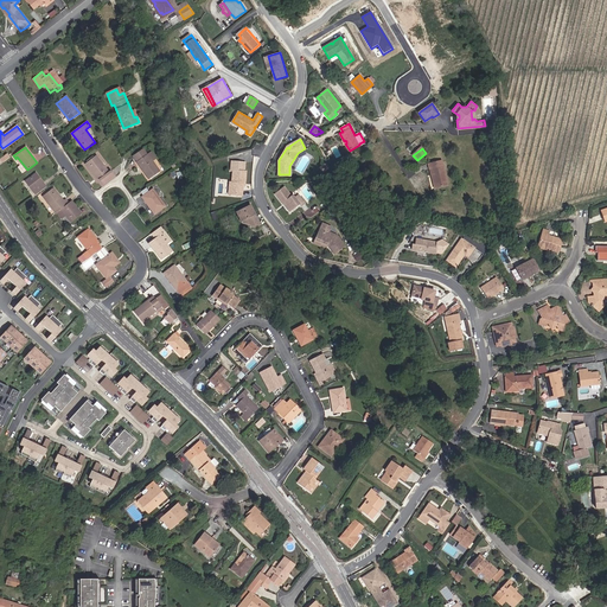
[(147,154),(146,155),(141,151),(134,155),(138,161),(136,163),(148,179),(159,172),(152,161),(147,154)]
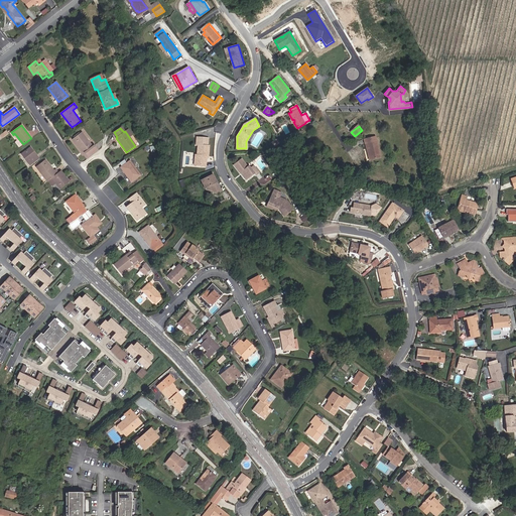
[(83,153),(84,152),(89,158),(98,151),(94,145),(92,146),(82,132),(73,139),(83,153)]
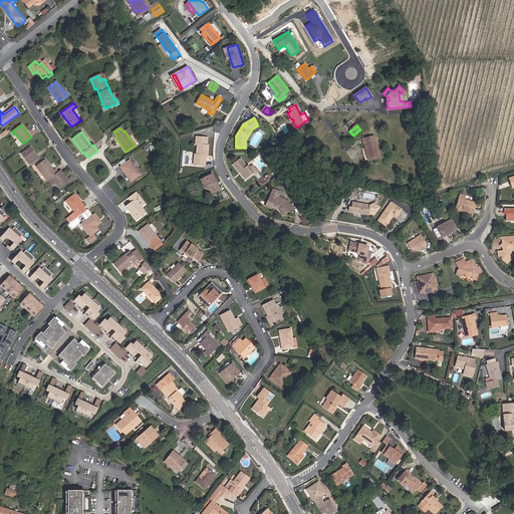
[(373,137),(362,140),(363,144),(365,143),(369,159),(379,157),(373,137)]
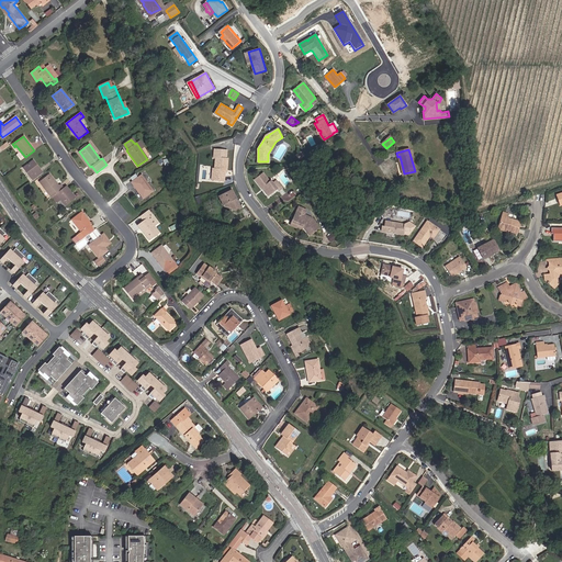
[(225,171),(225,169),(227,169),(228,158),(227,158),(228,152),(214,150),(214,157),(216,157),(215,168),(213,168),(212,179),(224,180),(225,171)]
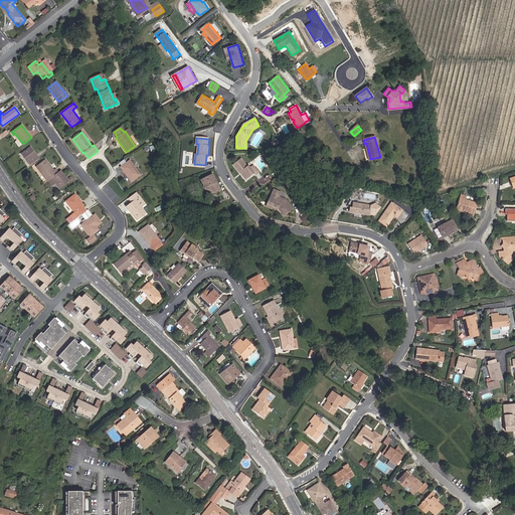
[(30,164),(38,158),(30,147),(22,153),(30,164)]
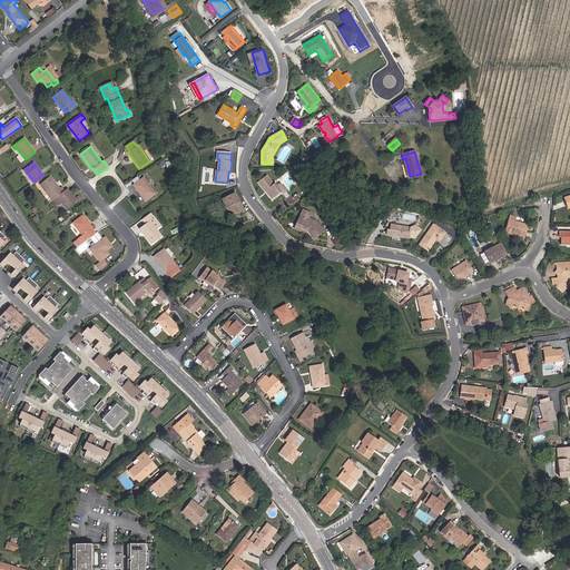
[(65,190),(62,193),(60,189),(50,176),(40,184),(52,199),(53,199),(57,196),(61,203),(66,208),(76,200),(67,189),(65,190)]
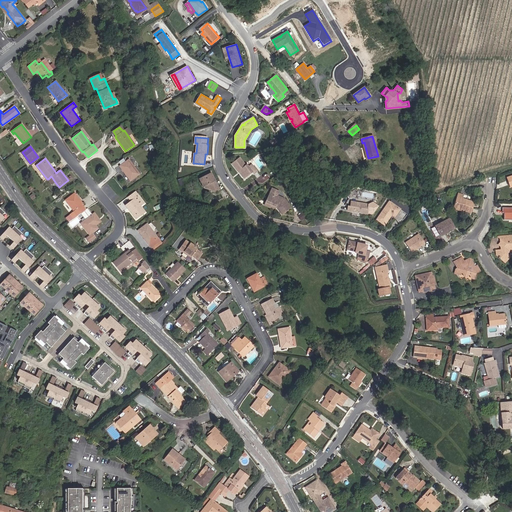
[(240,158),(233,164),(239,172),(240,171),(246,177),(254,171),(255,173),(258,171),(252,164),(250,166),(248,164),(247,165),(240,158)]
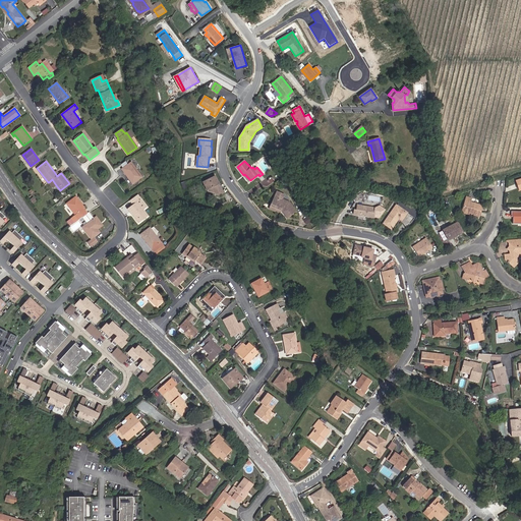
[(132,184),(141,177),(131,163),(122,169),(132,184)]
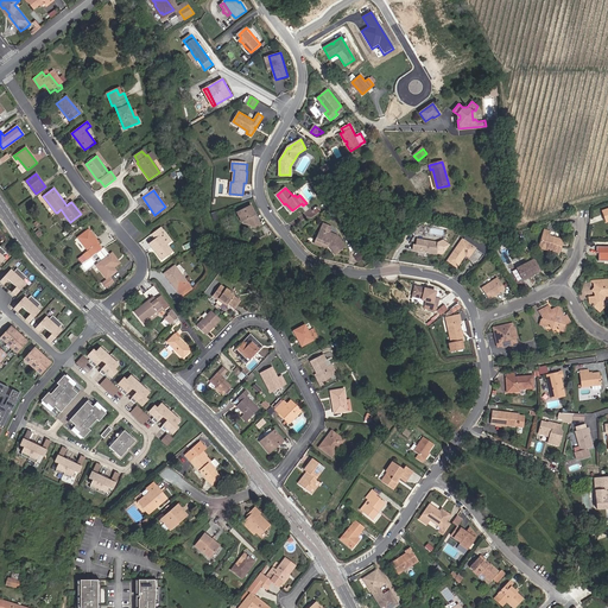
[(238,213),(242,222),(257,227),(261,225),(252,206),(238,213)]
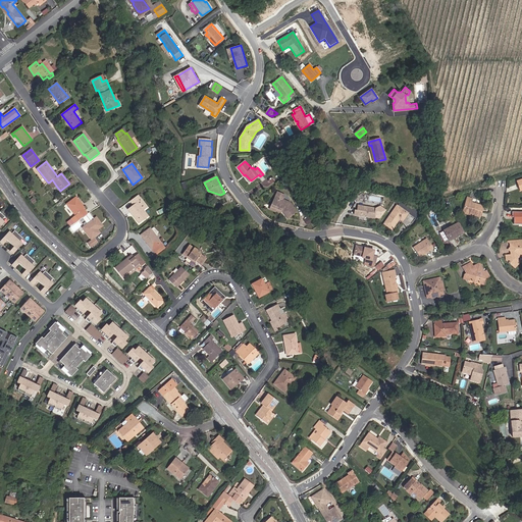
[(285,195),(278,191),(271,205),(282,210),(288,218),(297,211),(291,202),(283,199),(285,195)]
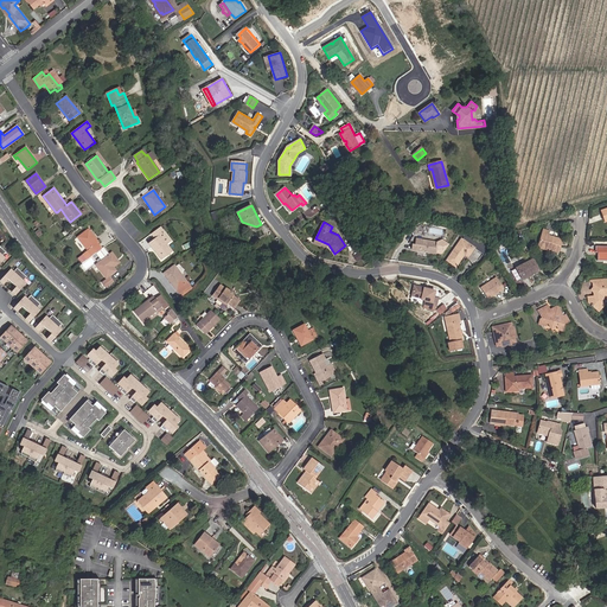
[(166,244),(159,236),(164,231),(160,228),(152,235),(154,238),(148,243),(161,260),(172,251),(166,244)]
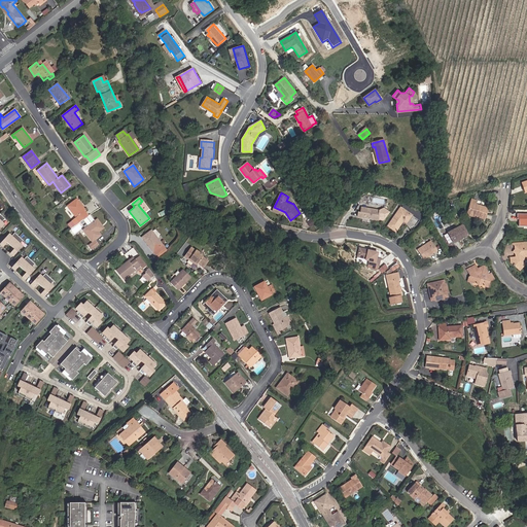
[(76,217),(85,211),(76,200),(68,206),(76,217)]
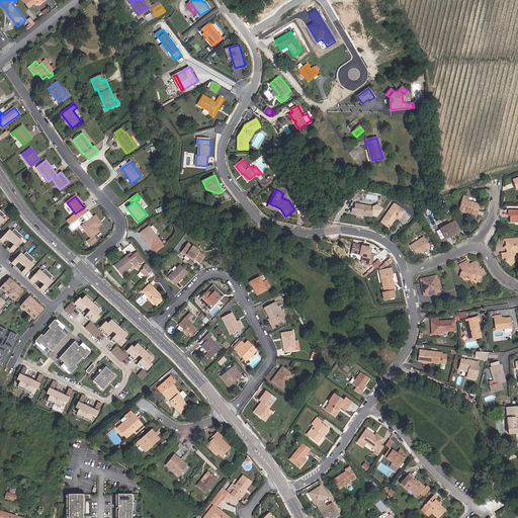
[(460,208),(468,211),(467,212),(476,214),(479,205),(467,201),(468,197),(464,196),(460,208)]
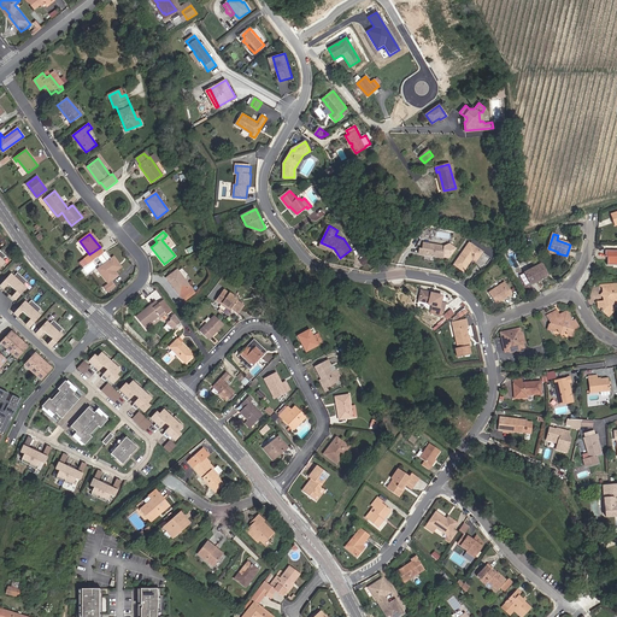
[(175,244),(168,235),(166,235),(162,240),(169,248),(175,244)]
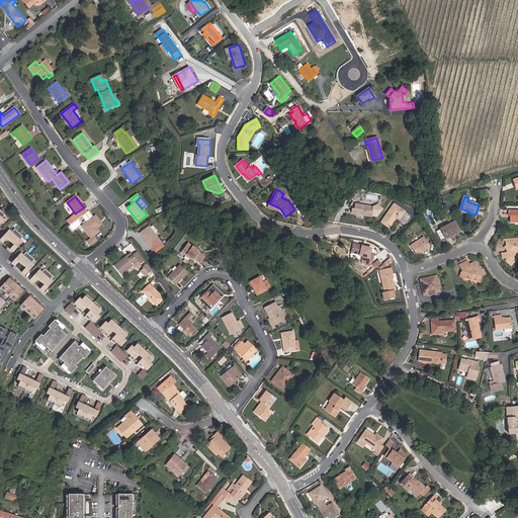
[(414,212),(416,209),(411,205),(409,208),(398,200),(396,204),(395,203),(381,222),(390,228),(397,217),(400,219),(406,211),(411,216),(414,212)]
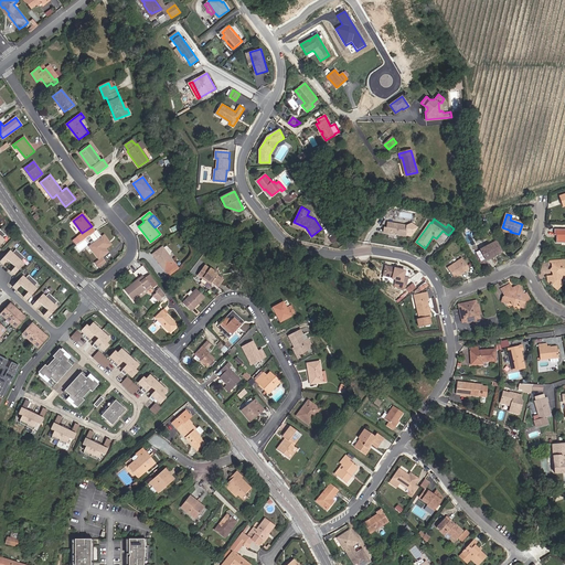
[(292,226),(304,232),(306,227),(294,222),(292,226)]
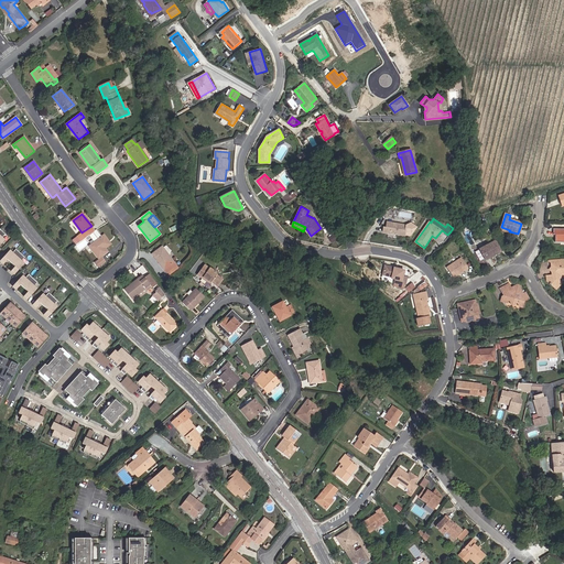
[(383,231),(386,231),(394,234),(396,232),(398,232),(398,234),(411,236),(418,227),(412,223),(404,225),(388,221),(387,227),(384,227),(383,231)]
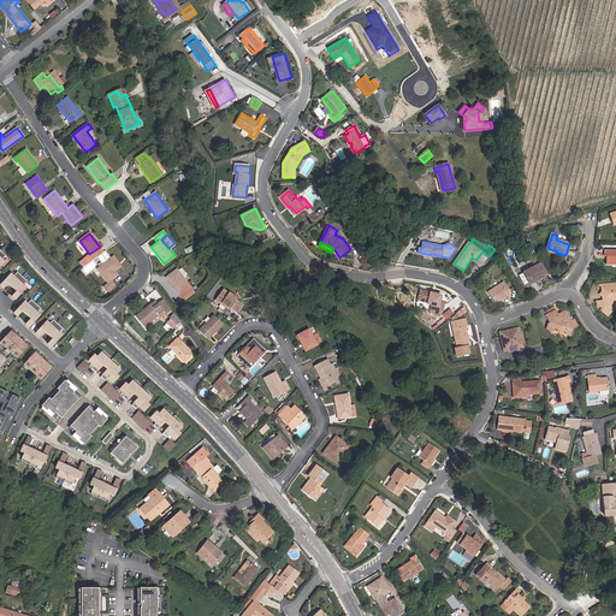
[(104,253),(108,260),(100,267),(104,273),(101,274),(107,282),(117,274),(114,272),(112,267),(118,262),(113,256),(112,258),(107,250),(104,253)]
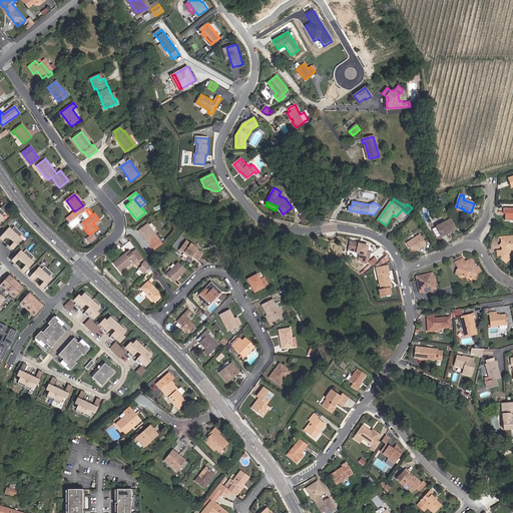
[(505,219),(512,219),(512,208),(504,208),(504,213),(505,213),(505,219)]
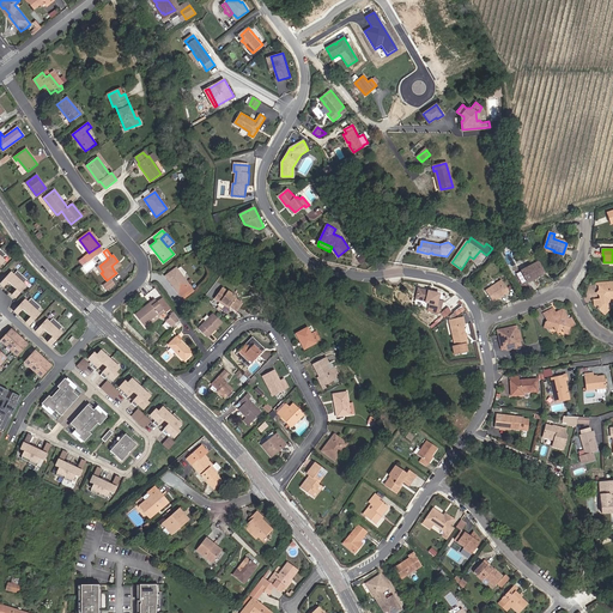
[(545,273),(538,261),(521,271),(528,283),(545,273)]
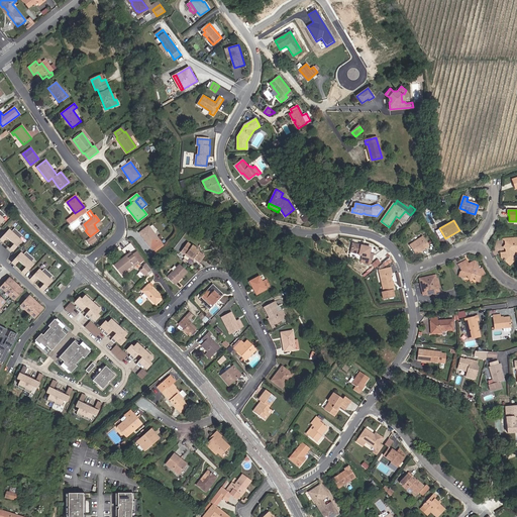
[(152,250),(162,243),(148,226),(139,233),(152,250)]
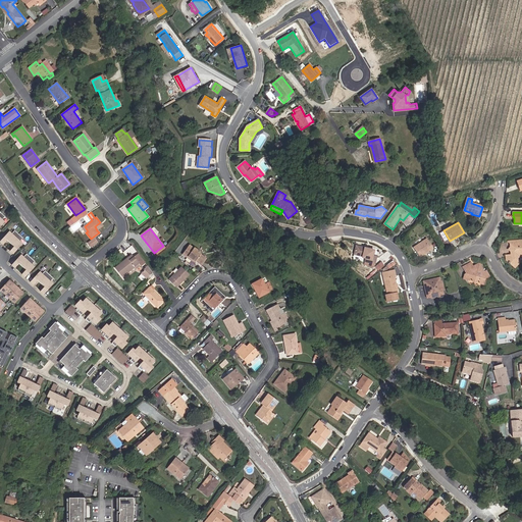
[(22,244),(19,242),(23,239),(14,230),(11,235),(9,231),(0,241),(0,242),(3,245),(7,241),(14,247),(10,251),(13,254),(22,244)]
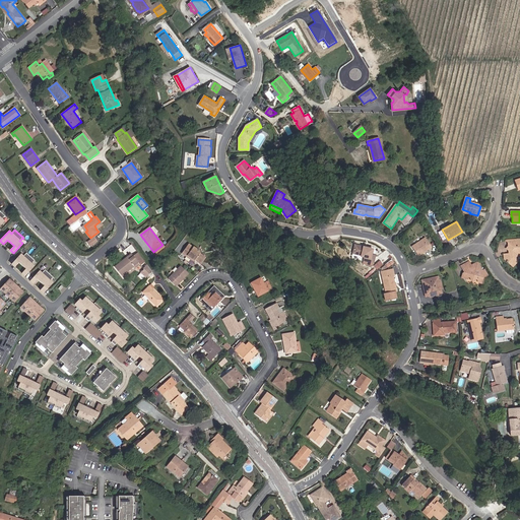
[(412,246),(418,256),(424,253),(426,251),(433,247),(426,237),(412,246)]
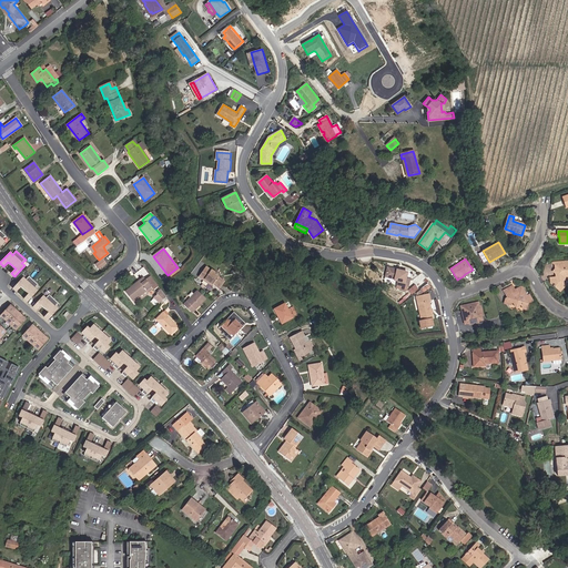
[(567,262),(558,262),(558,267),(561,266),(561,271),(559,272),(559,274),(556,277),(555,277),(550,279),(551,283),(554,285),(554,286),(555,286),(560,291),(564,286),(567,286),(567,281),(567,279),(567,262)]
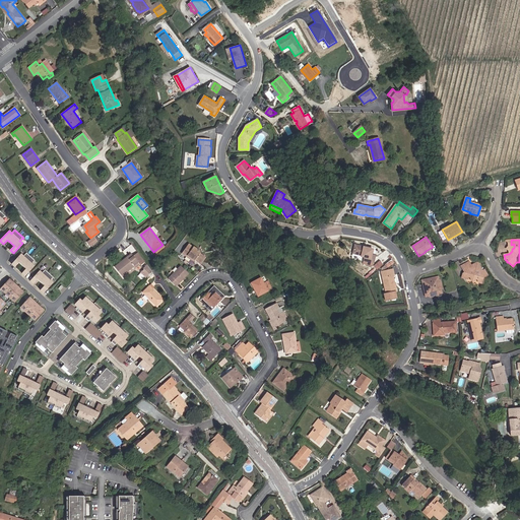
[(192,257),(191,258),(195,261),(200,264),(204,257),(200,254),(200,253),(193,248),(192,249),(188,246),(182,254),(186,257),(188,254),(192,257)]
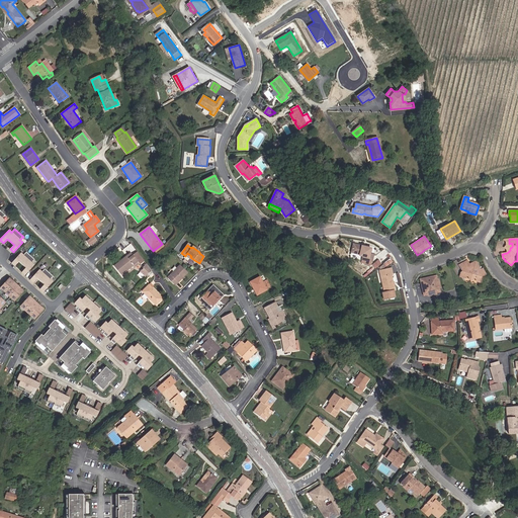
[(372,259),(369,258),(370,255),(371,249),(353,245),(352,253),(360,255),(360,256),(363,257),(362,264),(371,266),(372,259)]
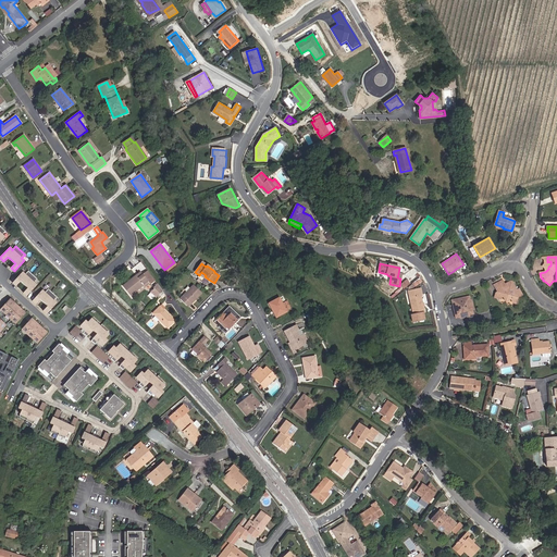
[(34,283),(37,280),(28,271),(25,275),(22,272),(12,283),(15,286),(20,282),(27,288),(23,293),(26,296),(36,285),(34,283)]
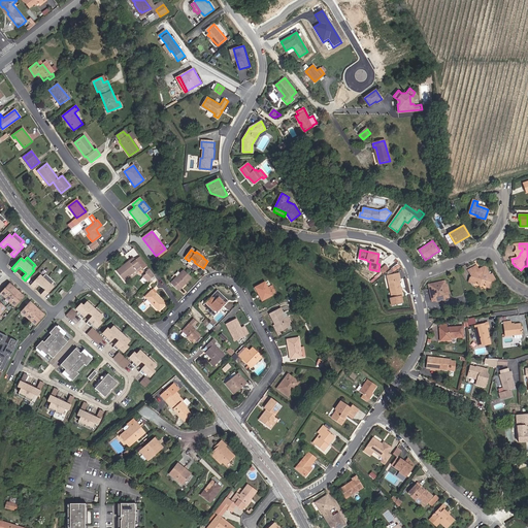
[(142,269),(146,266),(139,257),(135,261),(141,268),(142,269)]
